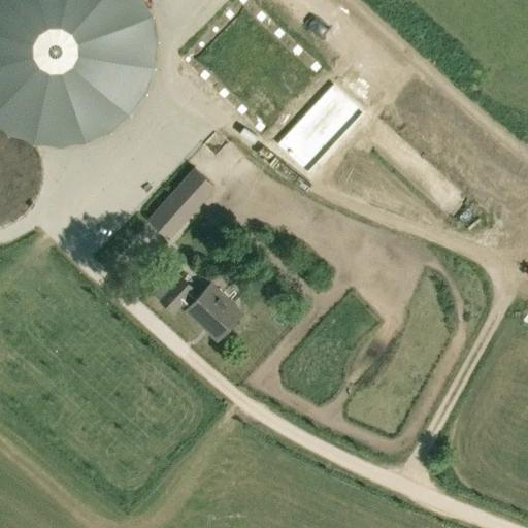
[(0,0),(0,128),(7,136),(21,140),(32,145),(44,145),(51,146),(59,150),(69,145),(85,144),(94,138),(102,135),(110,133),(117,124),(124,119),(130,116),(134,107),(140,100),(145,94),(147,83),(152,76),(157,70),(155,55),(157,41),(154,30),(156,18),(147,9),(143,0),(0,0)]
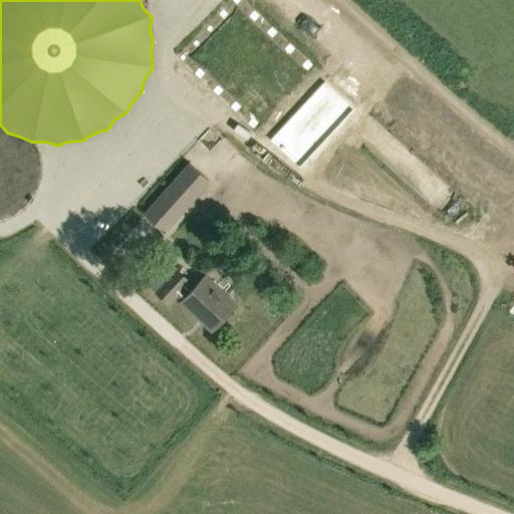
[(165,249),(146,269),(155,277),(174,257),(165,249)]
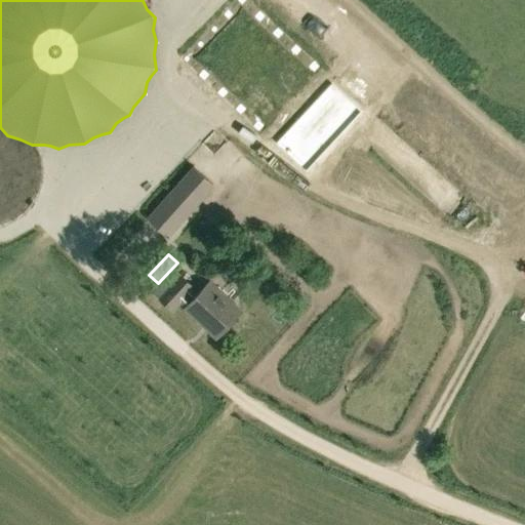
[(179,300),(187,307),(185,309),(199,321),(226,295),(210,281),(199,292),(180,275),(159,297),(171,310),(179,300)]
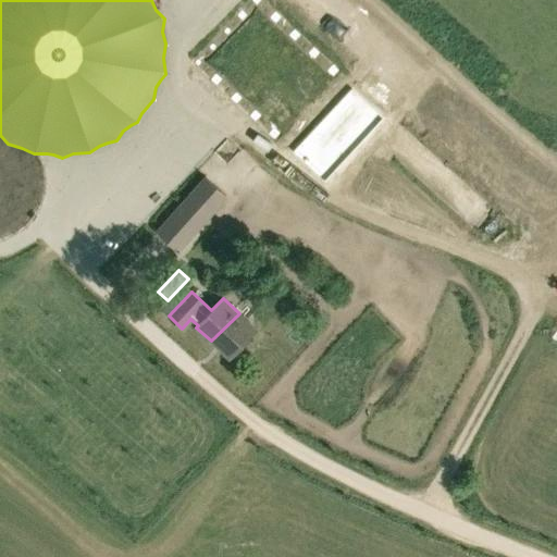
[(256,329),(239,313),(211,341),(229,358),(256,329)]
